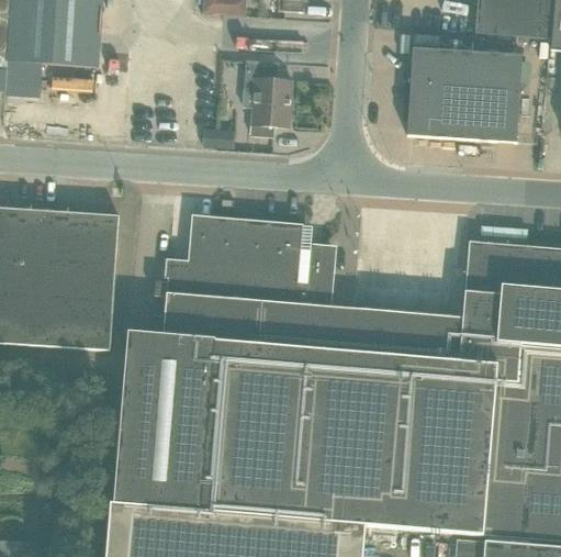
[(0,66),(6,67),(6,58),(11,0),(0,0),(0,66)]
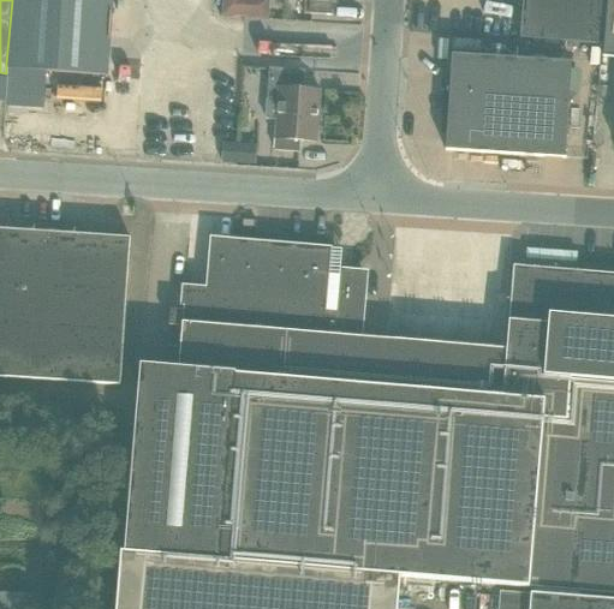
[(12,0),(6,64),(105,70),(107,46),(111,0),(12,0)]
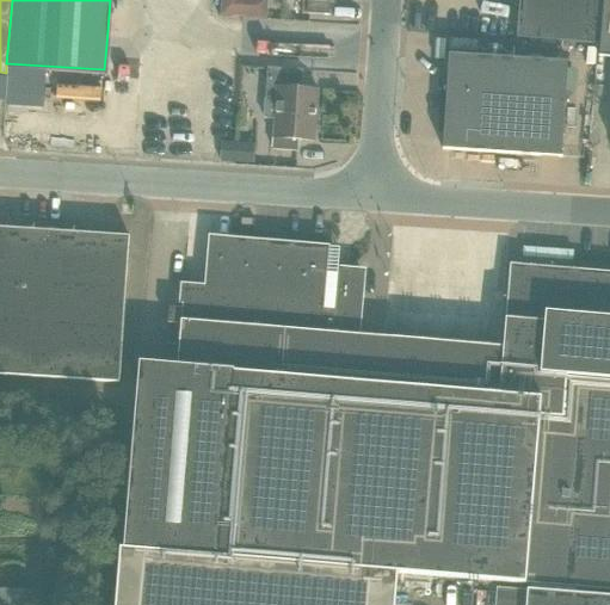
[(219,0),(219,11),(240,12),(240,0),(219,0)]
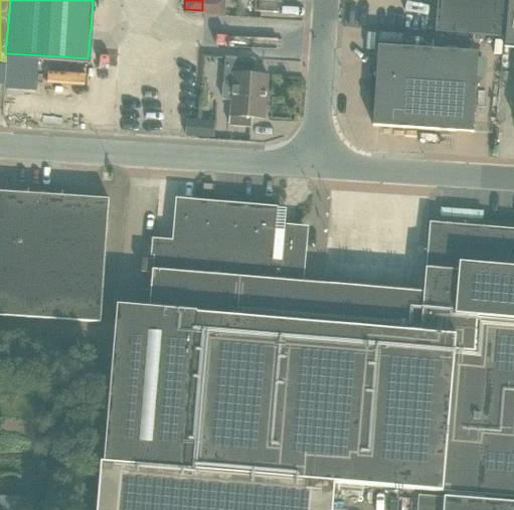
[(258,0),(258,7),(277,8),(277,0),(258,0)]
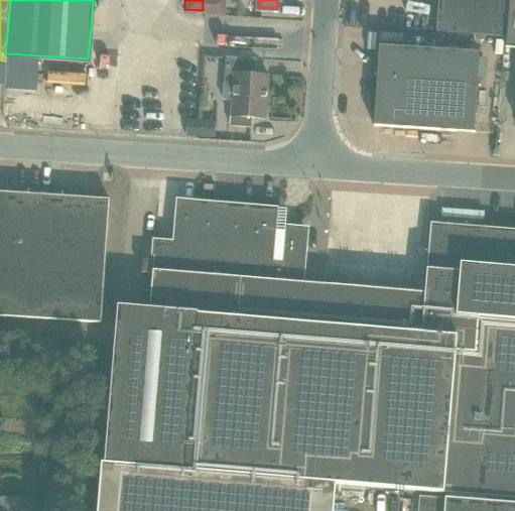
[(437,0),(434,27),(508,33),(511,0),(437,0)]
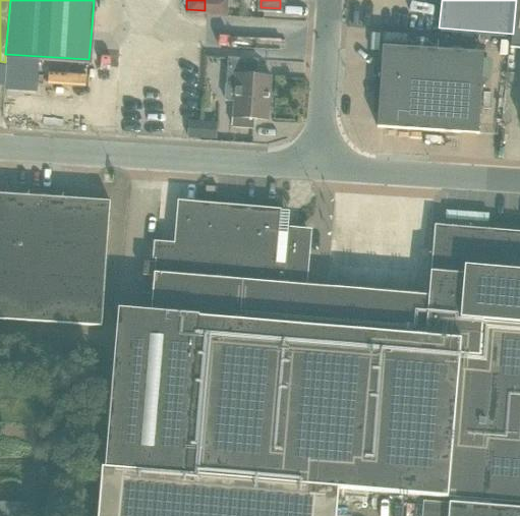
[(381,39),(405,40),(406,31),(382,30),(381,39)]
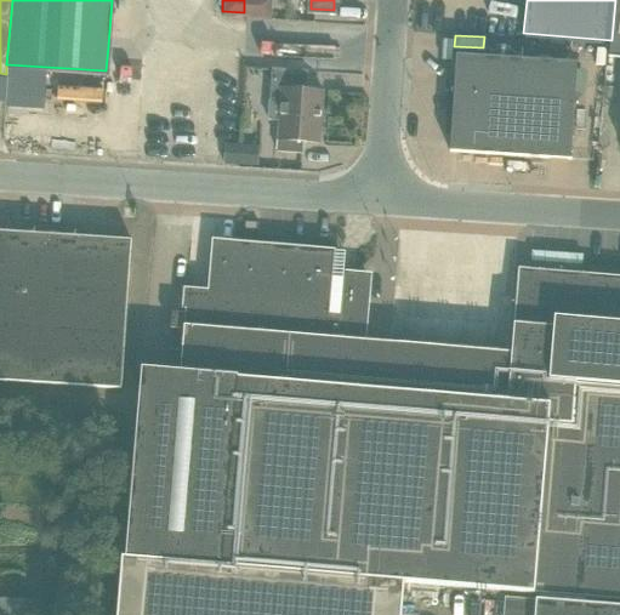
[(575,57),(478,51),(454,50),(453,74),(445,74),(444,85),(453,85),(448,147),(569,154),(575,57)]
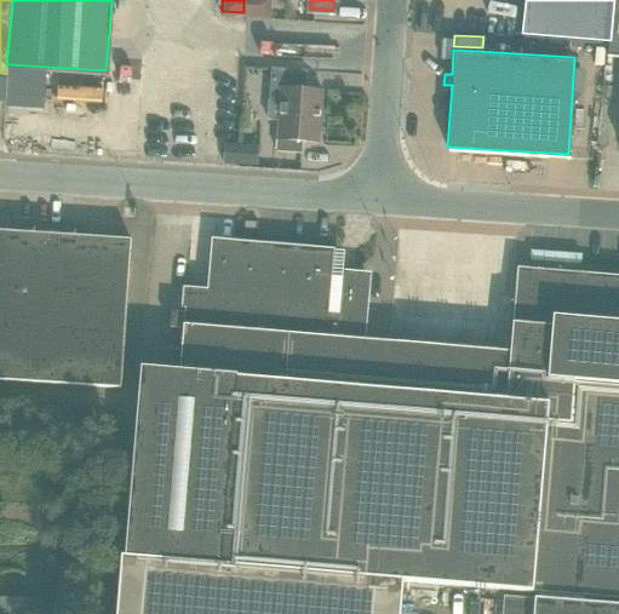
[(275,147),(301,149),(301,137),(317,138),(321,86),(304,85),(305,66),(281,63),(271,63),(269,93),(268,115),(278,115),(275,147)]
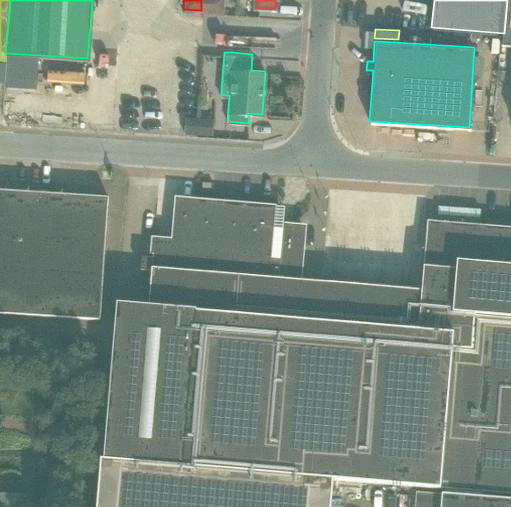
[(5,187),(0,261),(0,309),(47,313),(56,184),(16,181),(15,187),(5,187)]
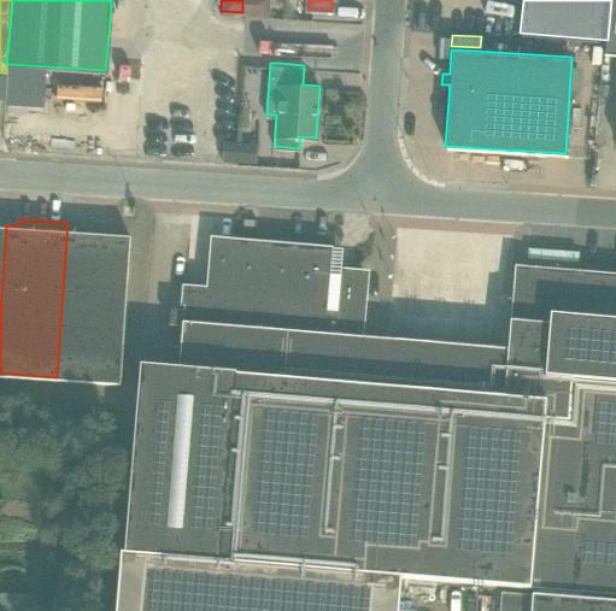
[(68,222),(57,377),(119,381),(129,234),(74,229),(74,222),(68,222)]
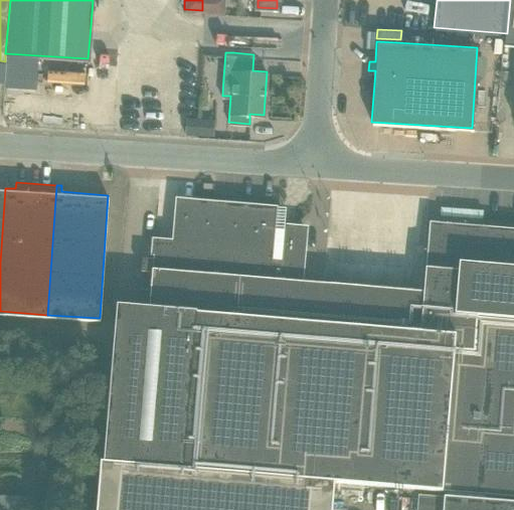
[(333,478),(451,488),(458,371),(513,375),(513,224),(429,218),(422,289),(299,279),(303,225),(282,223),(282,226),(275,226),(277,206),(177,197),(174,239),(154,237),(152,256),(141,255),(139,285),(149,286),(148,304),(116,302),(103,459),(99,458),(98,464),(333,483),(333,478)]
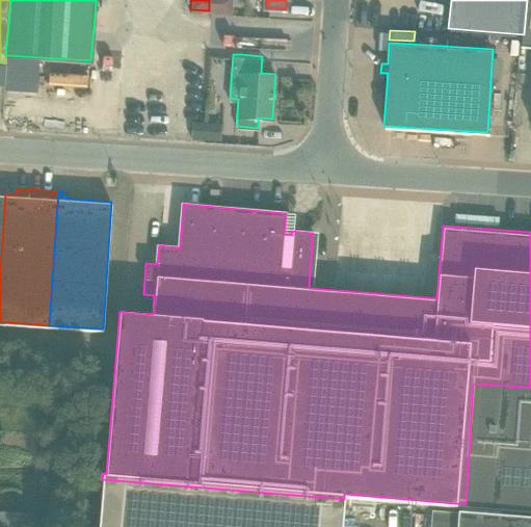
[(530,388),(473,384),(466,504),(530,509),(530,388)]
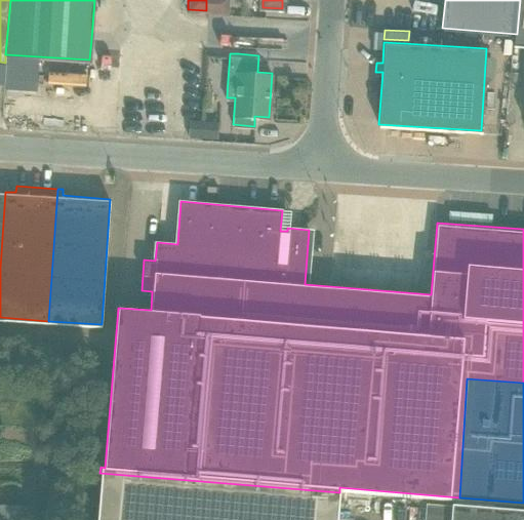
[(336,519),(339,492),(99,473),(95,519),(336,519)]
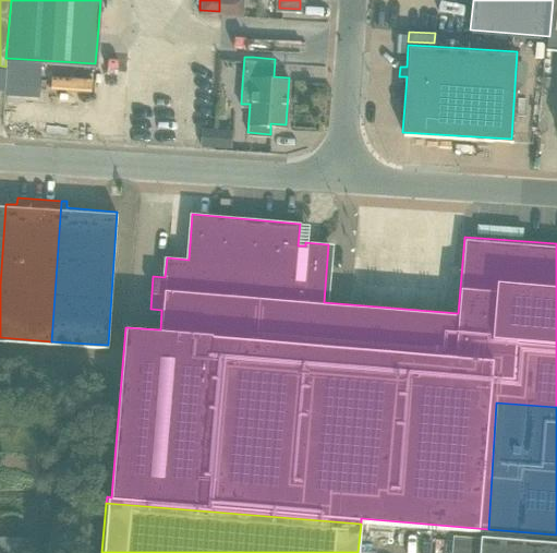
[(0,551),(32,552),(34,552),(35,536),(0,532),(0,551)]
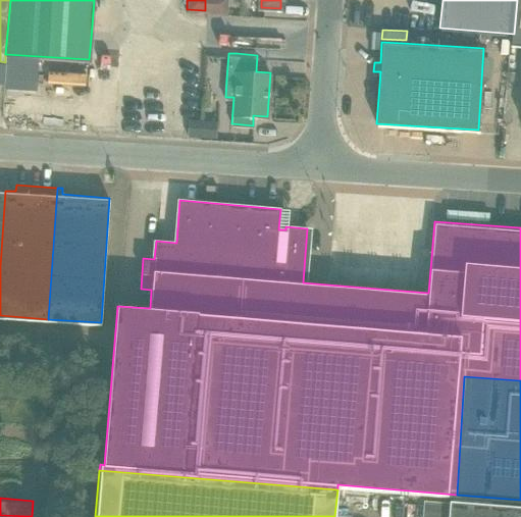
[(520,516),(520,505),(449,501),(447,516),(520,516)]
